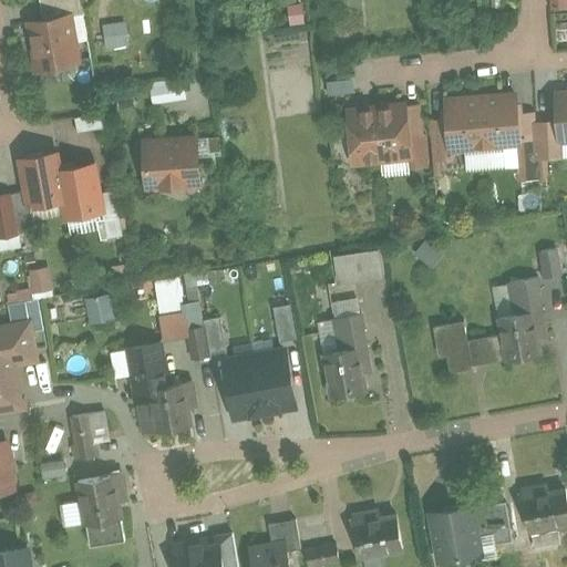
[(82,0),(42,0),(45,18),(72,13),(72,14),(85,12),(82,0)]
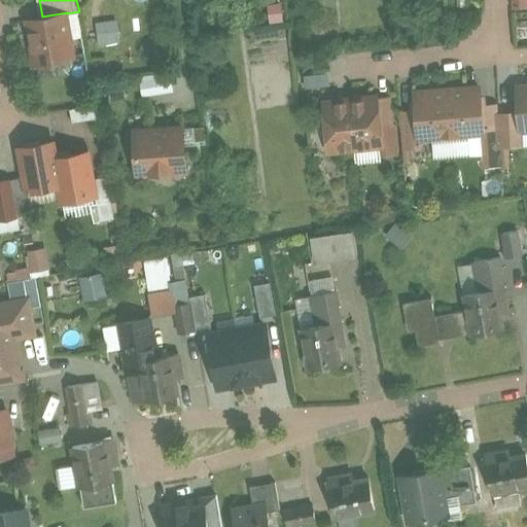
[(42,16),(30,20),(37,63),(74,56),(67,13),(67,12),(42,16)]
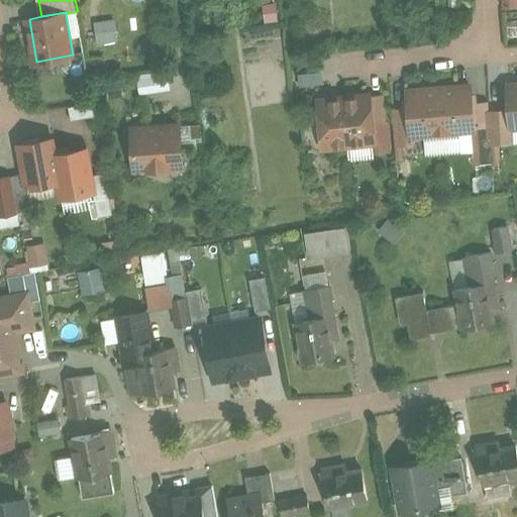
[(165,90),(164,71),(132,73),(133,92),(165,90)]
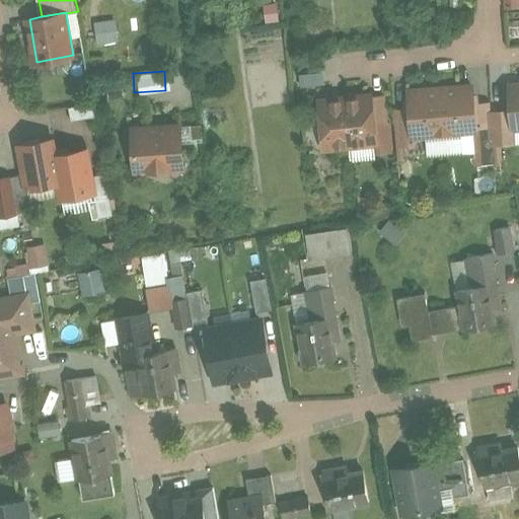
[(295,83),(322,81),(321,71),(295,73),(295,83)]
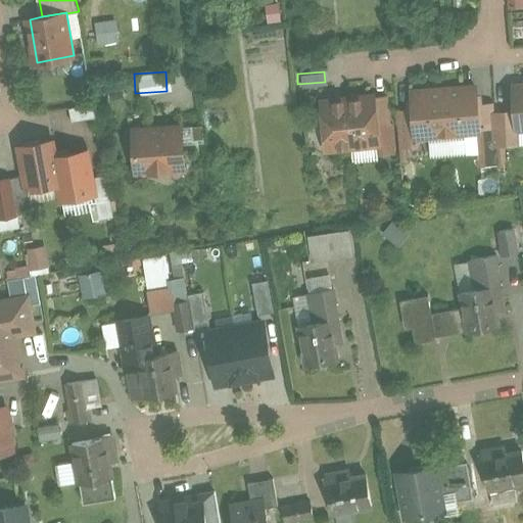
[(477,86),(444,88),(448,138),(462,137),(467,130),(479,129),(480,129),(478,104),(477,86)]
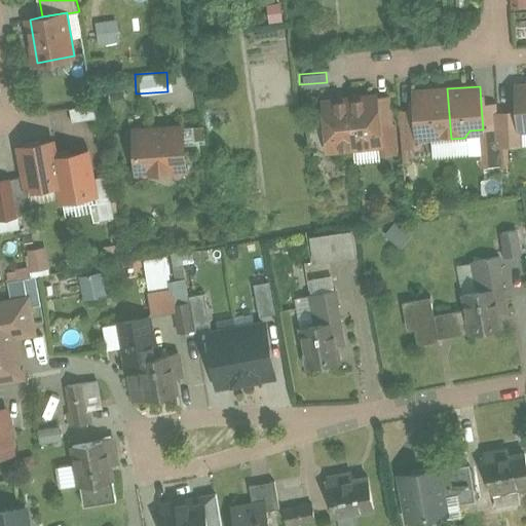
[(447,88),(415,91),(416,110),(418,135),(419,135),(430,134),(437,140),(451,139),(447,88)]
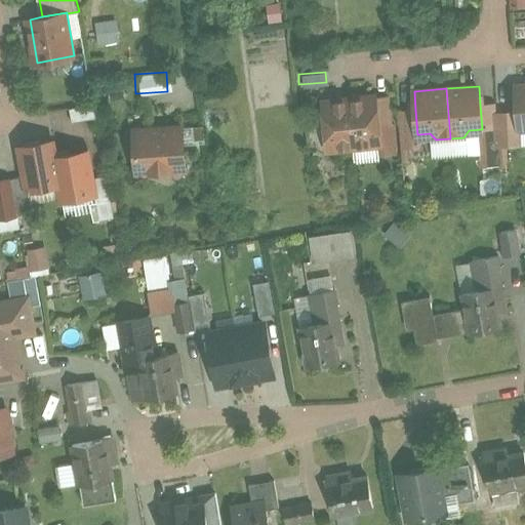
[(376,95),(350,97),(355,146),(380,144),(381,144),(379,124),(377,97),(376,95)]
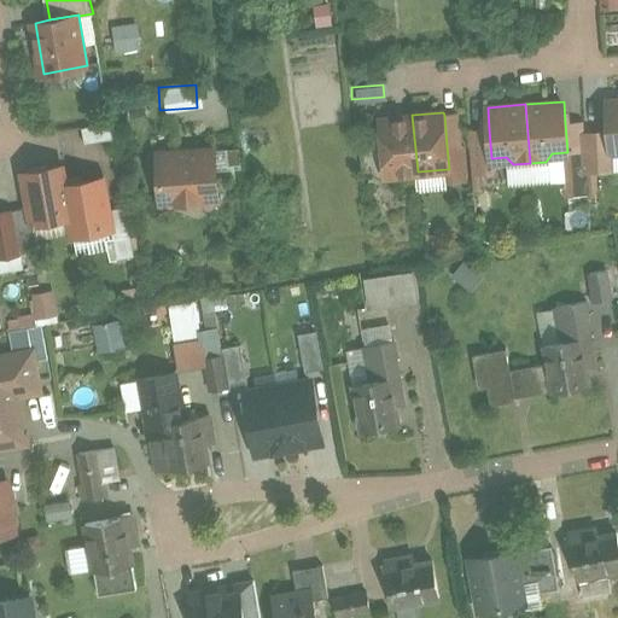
[(458,114),(444,115),(447,146),(461,145),(458,114)]
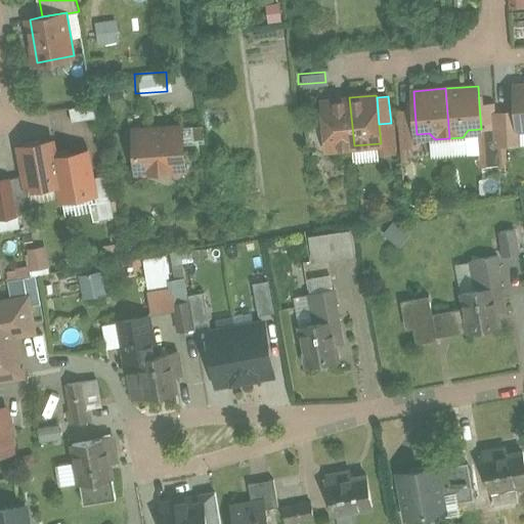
[(349,97),(323,100),(329,148),(354,145),(349,97)]
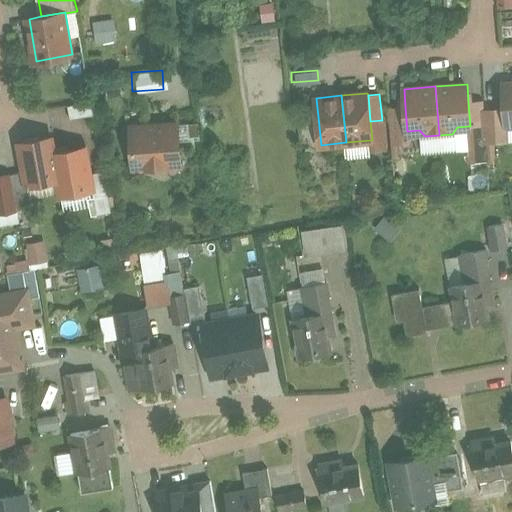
[(484,100),(468,102),(470,126),(469,126),(470,138),(486,136),(485,109),(484,100)]
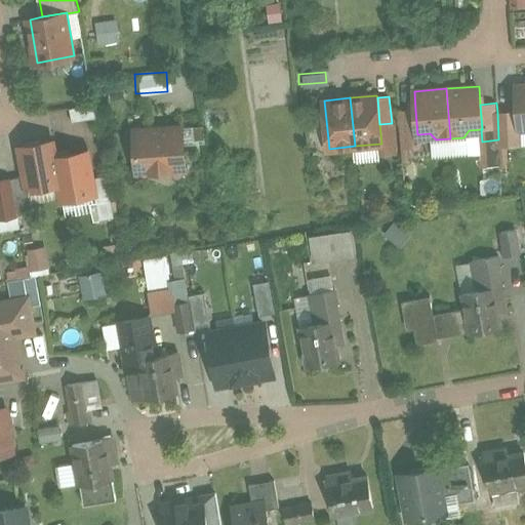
[(95,104),(71,108),(74,122),(97,117),(95,104)]
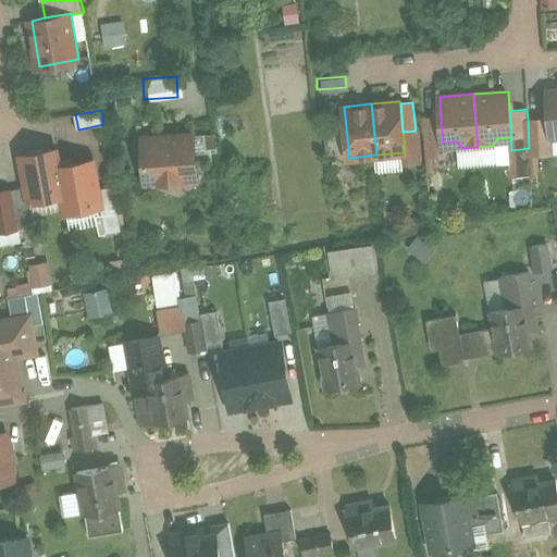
[(441,116),(423,118),(426,157),(445,155),(444,143),(443,143),(441,116)]
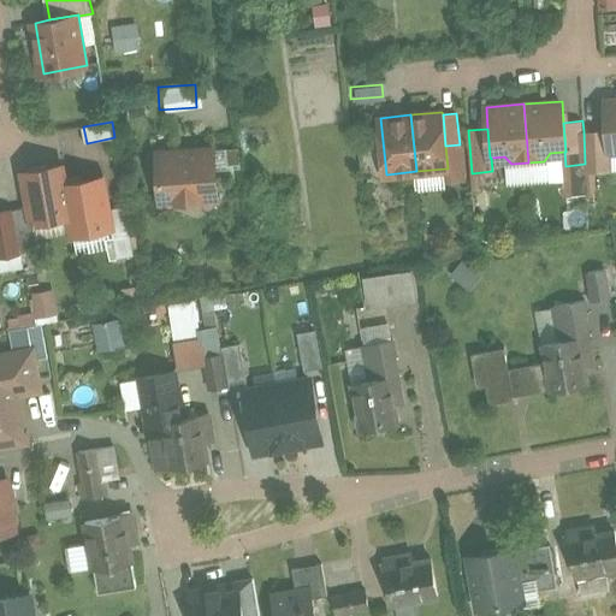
[(608,130),(584,131),(585,164),(585,170),(611,169),(610,149),(609,149),(608,130)]
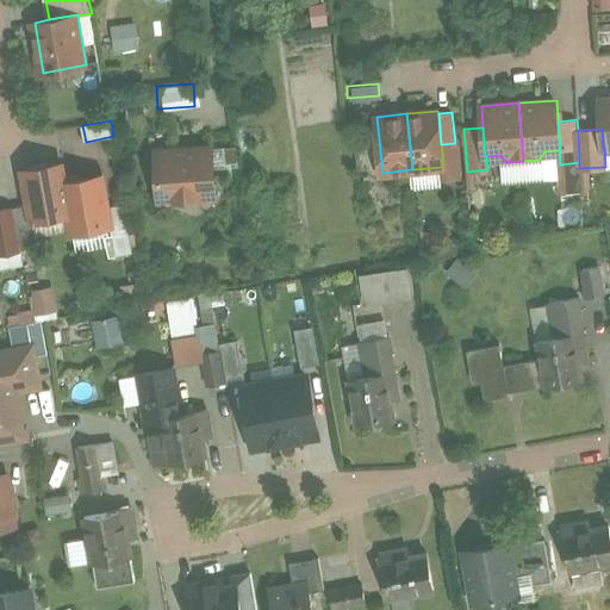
[(455,143),(441,144),(443,167),(442,167),(443,178),(461,176),(458,143),(455,143)]
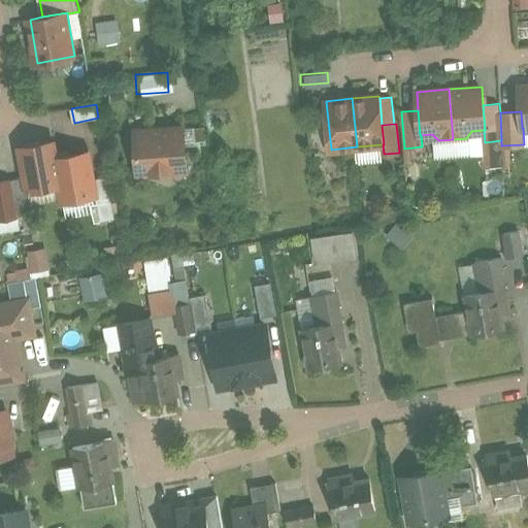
[(185,127),(136,130),(139,172),(188,169),(185,127)]
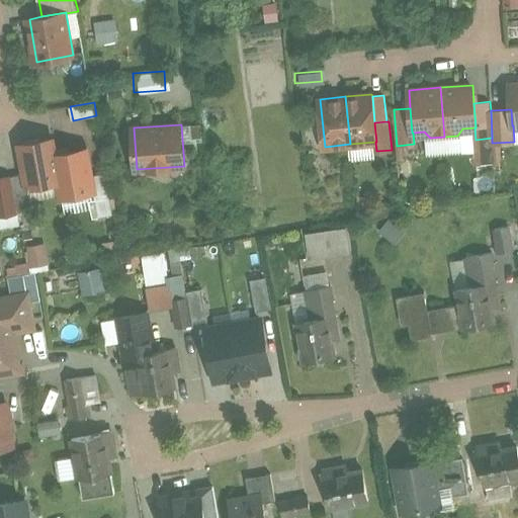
[(21,137),(46,135),(45,126),(21,128),(21,137)]
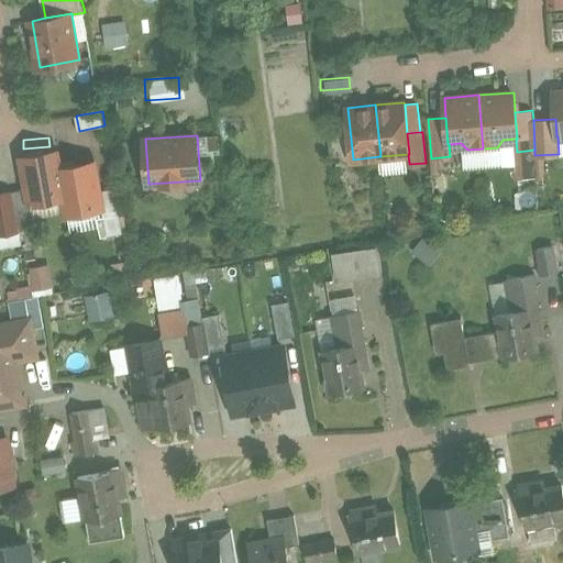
[(58,150),(22,156),(28,188),(31,202),(32,202),(65,196),(66,196),(61,167),(62,167),(58,150)]
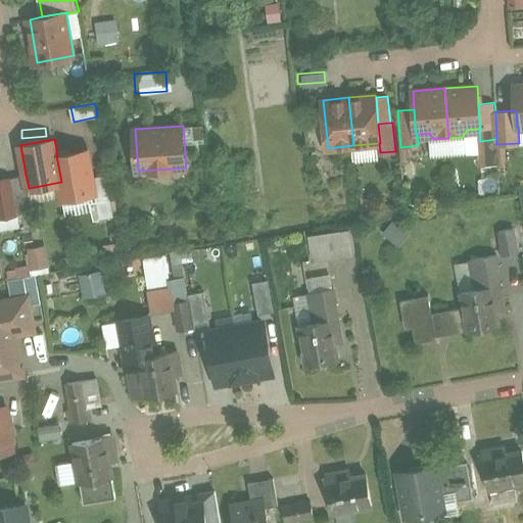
[(57,155),(56,155),(61,182),(60,182),(63,198),(97,192),(89,149),(57,155)]
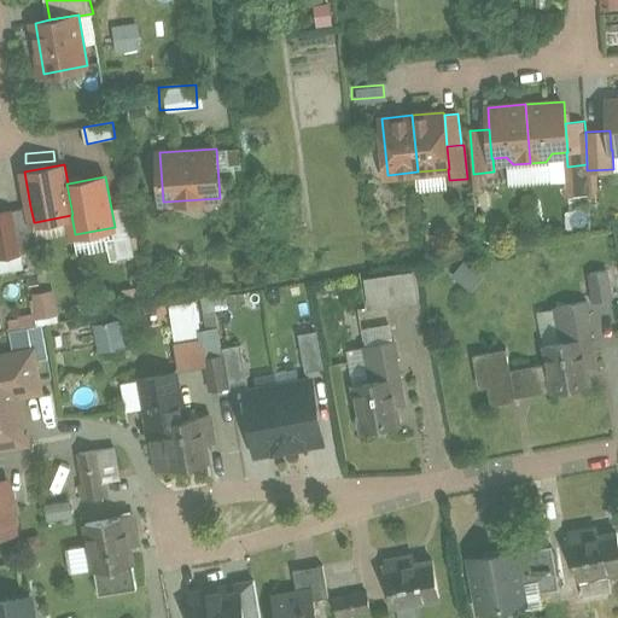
[(30,207),(15,209),(22,252),(40,249),(35,222),(34,222),(30,207)]
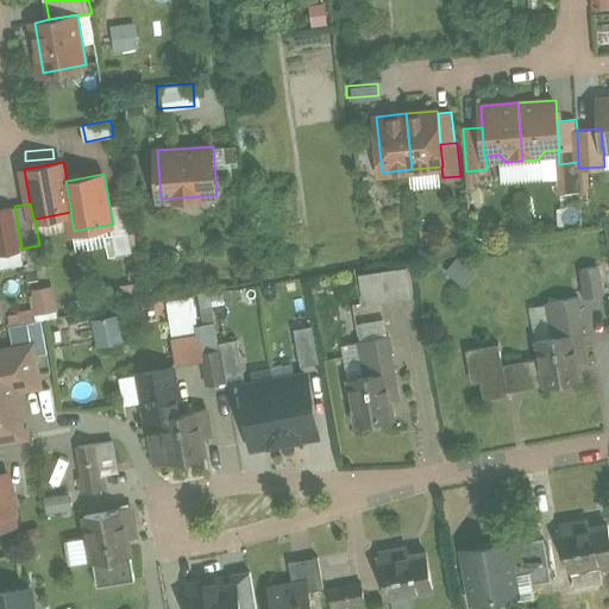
[(14,206),(0,208),(0,252),(22,249),(14,206)]
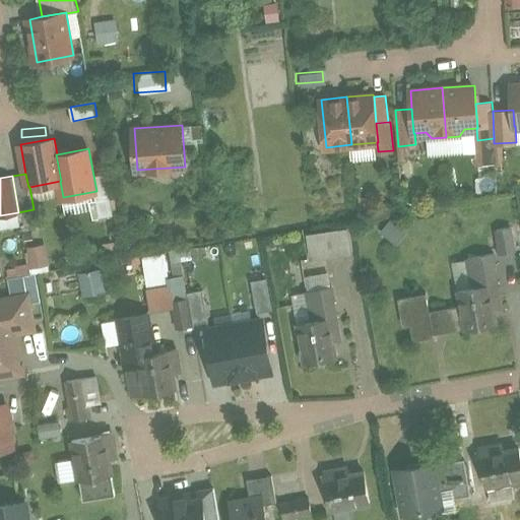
[(112,196),(98,199),(101,217),(115,214),(112,196)]
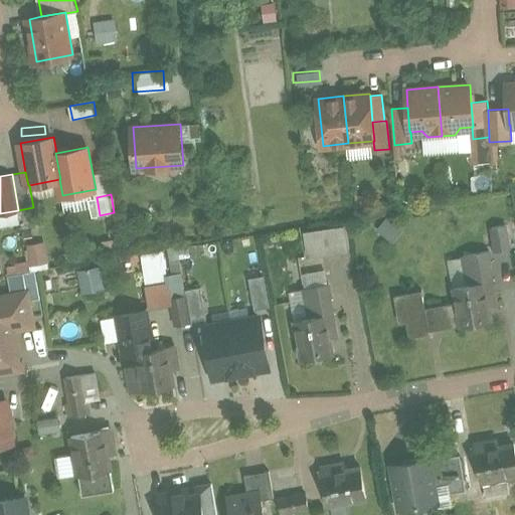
[(382,216),(373,229),(390,240),(399,227),(382,216)]
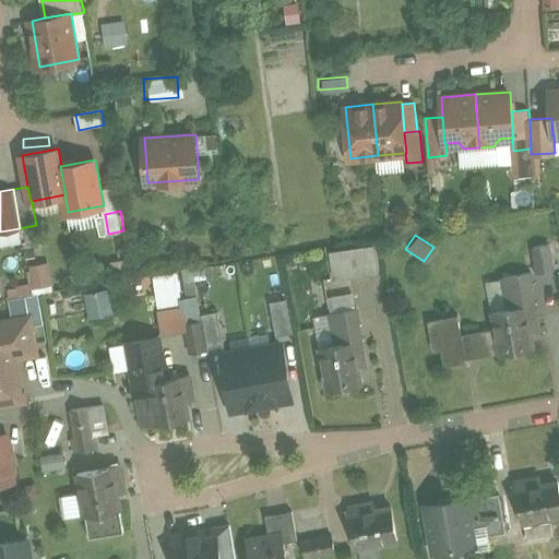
[(548,245),(534,247),(538,272),(552,269),(548,245)]
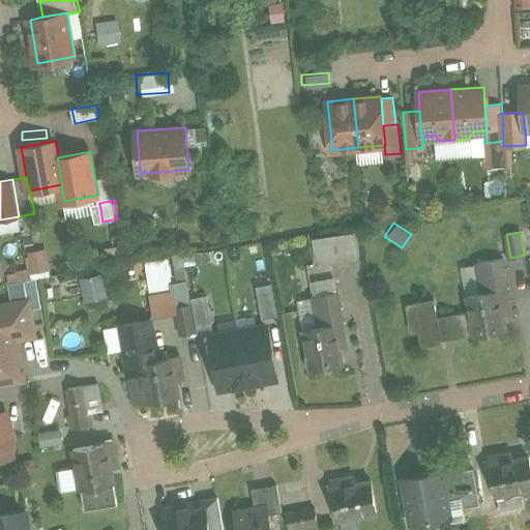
[(355,233),(315,238),(319,263),(358,257),(355,233)]
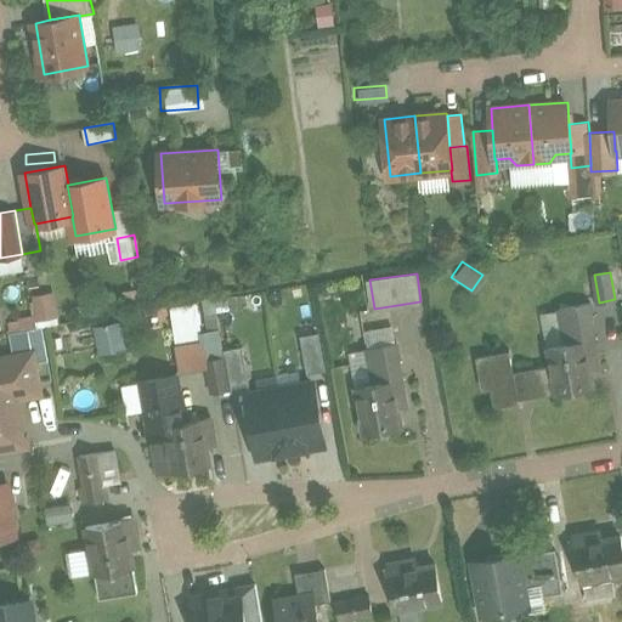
[(26,294),(29,315),(4,318),(5,327),(56,320),(51,290),(26,294)]
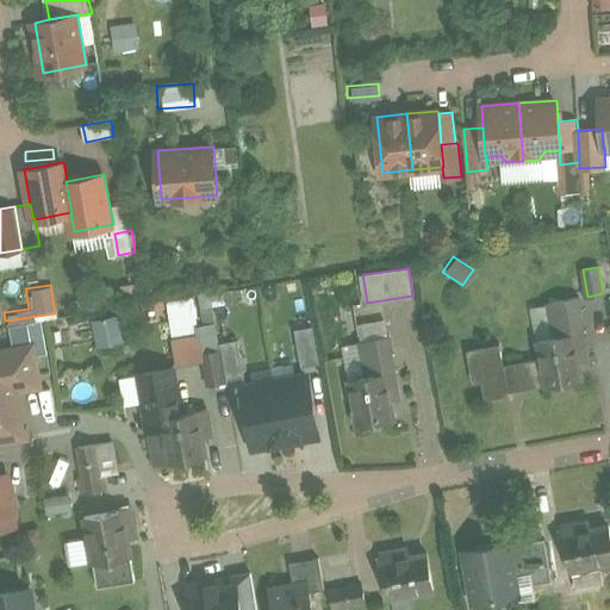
[(190,297),(163,299),(167,334),(193,331),(190,297)]
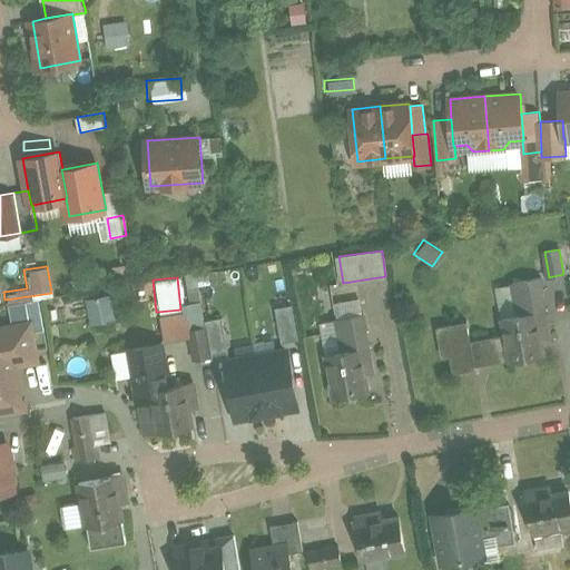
[(540,277),(513,282),(519,314),(503,317),(507,333),(511,359),(511,360),(544,354),(542,336),(549,335),(541,293),(543,292),(540,277)]
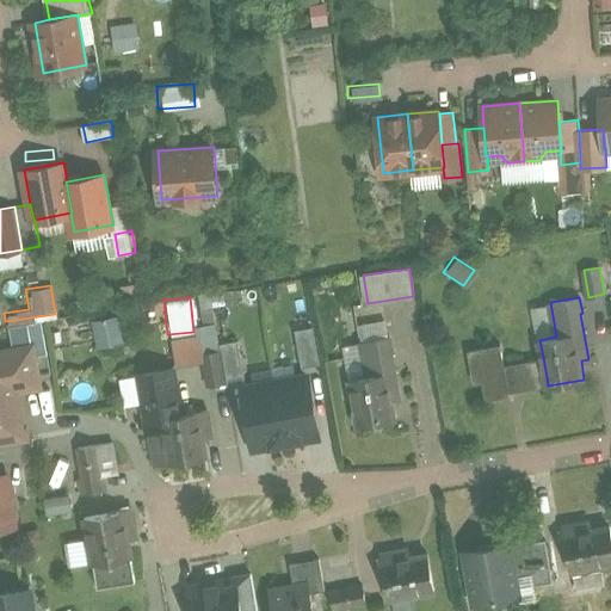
[(87,320),(93,347),(119,341),(112,314),(87,320)]
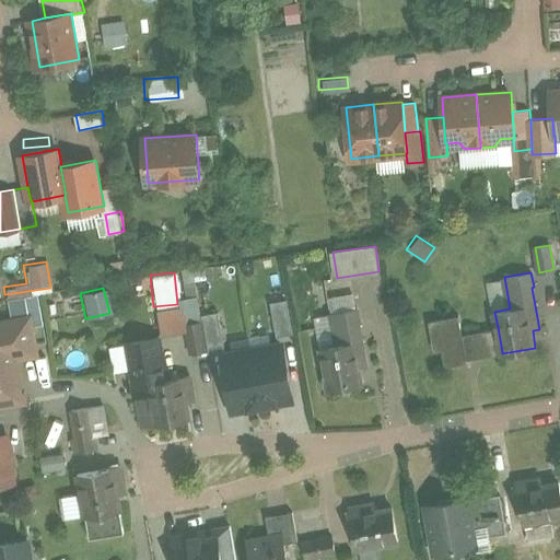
[(181,321),(197,318),(193,294),(176,298),(181,321)]
